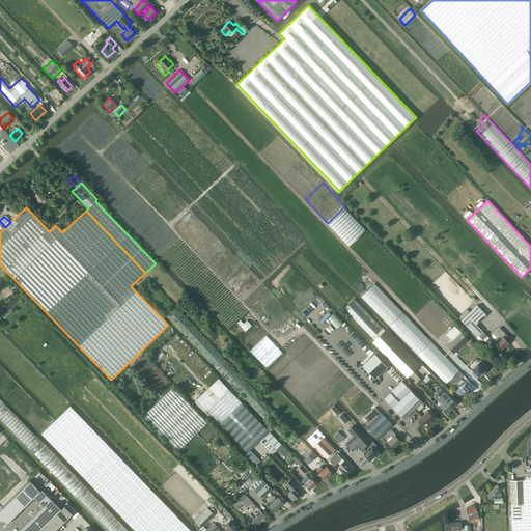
[(356,287),(361,290),(365,285),(360,282),(356,287)]
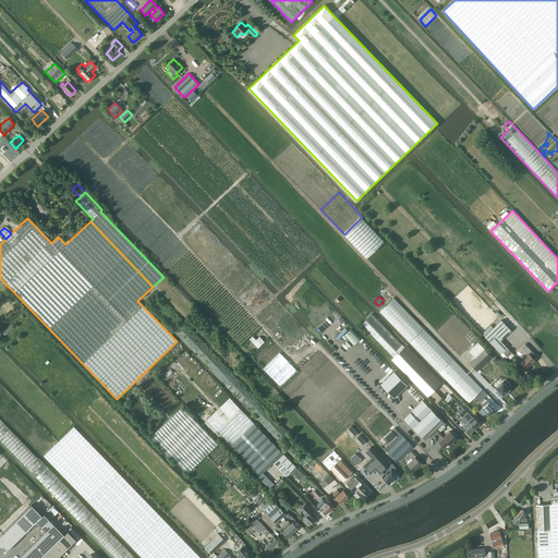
[(469,403),(472,400),(474,398),(483,388),(395,298),(379,312),(469,403)]
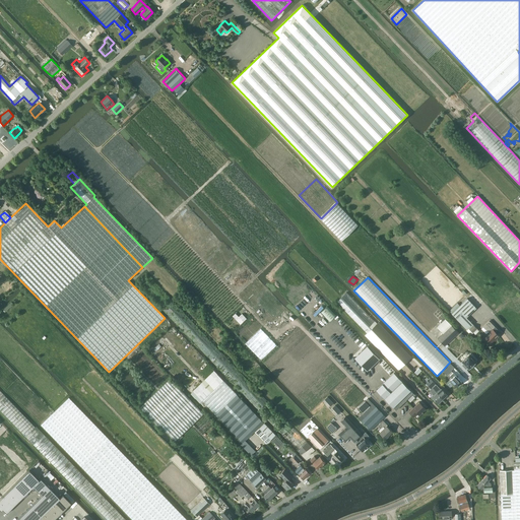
[(311,446),(273,406),(179,308),(172,300),(153,281),(145,289),(163,308),(170,316),(302,454),(311,446)]
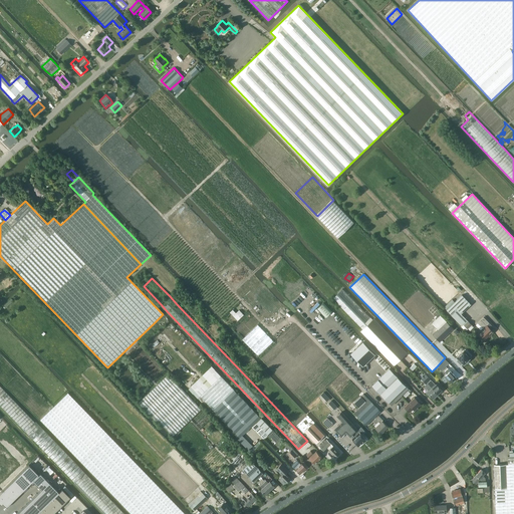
[(333,298),(363,329),(360,331),(395,365),(408,353),(373,318),(372,320),(343,289),(333,298)]
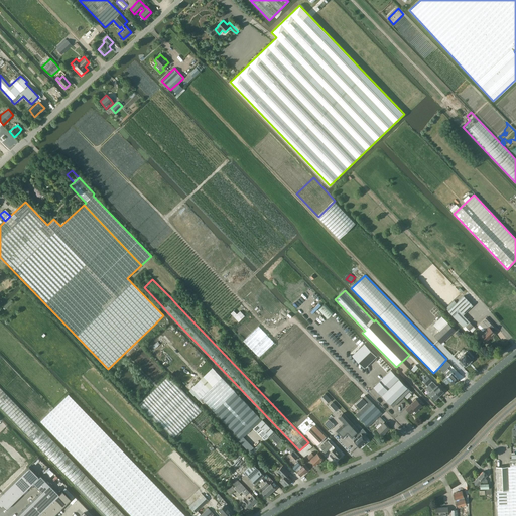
[(464,327),(470,321),(463,314),(473,305),(464,295),(448,310),(454,315),(453,315),(464,327)]
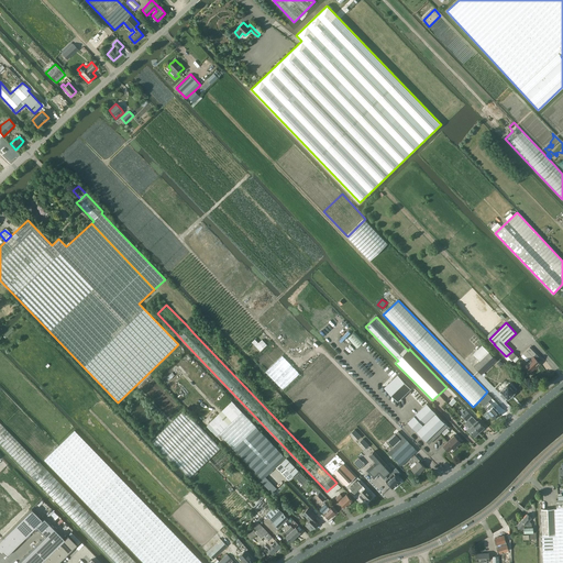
[(12,327),(3,334),(6,338),(7,337),(12,331),(12,330),(13,329),(12,327)]
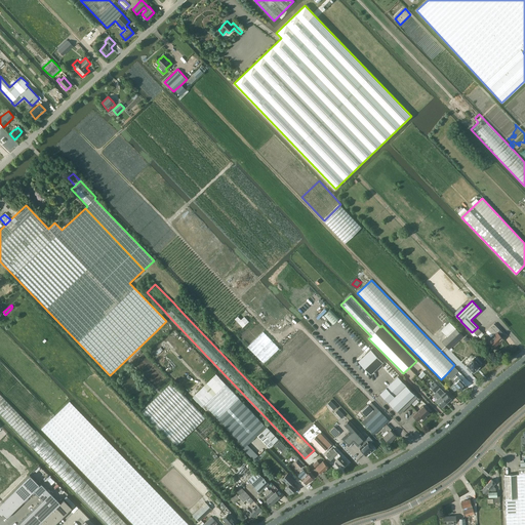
[(330,310),(324,315),(333,324),(339,319),(330,310)]
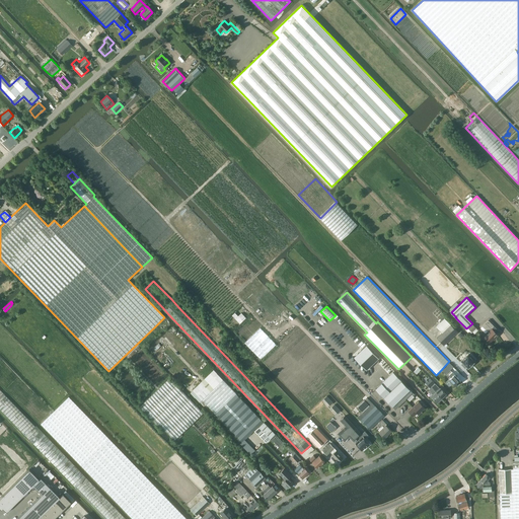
[(241,322),(247,317),(242,312),(236,317),(241,322)]
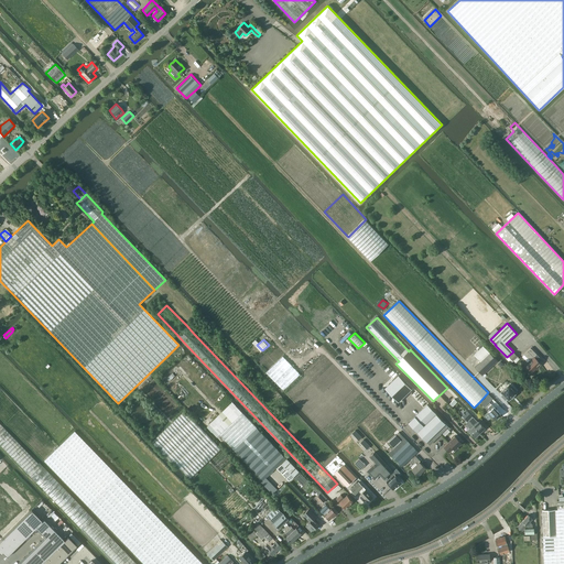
[(475,355),(481,361),(475,367),(483,376),(498,360),(490,353),(484,346),(475,355)]
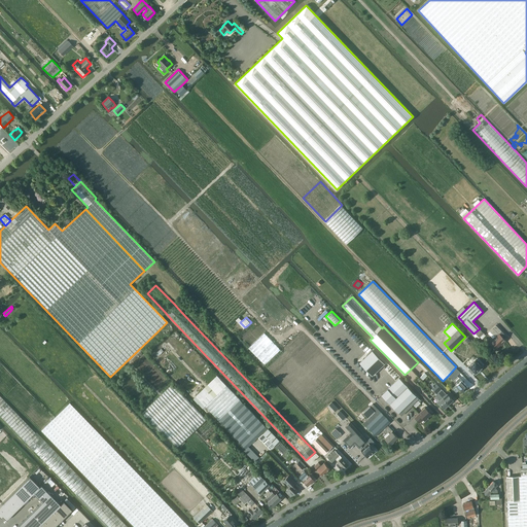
[(504,339),(506,336),(496,325),(490,330),(496,337),(497,337),(492,342),(497,347),(502,342),(503,344),(506,341),(504,339)]
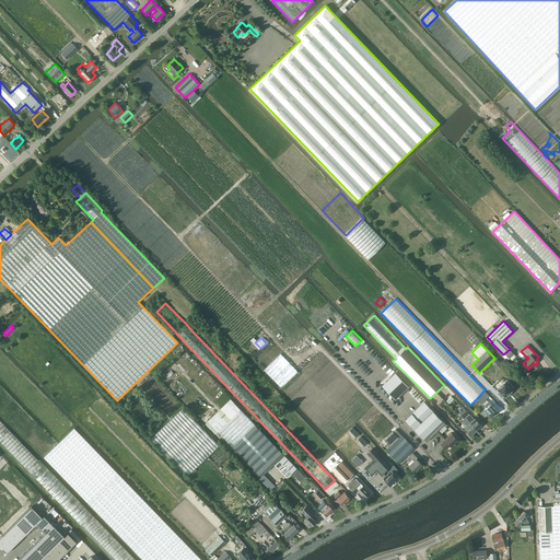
[(265,370),(282,387),(299,372),(295,369),(281,353),(265,370)]
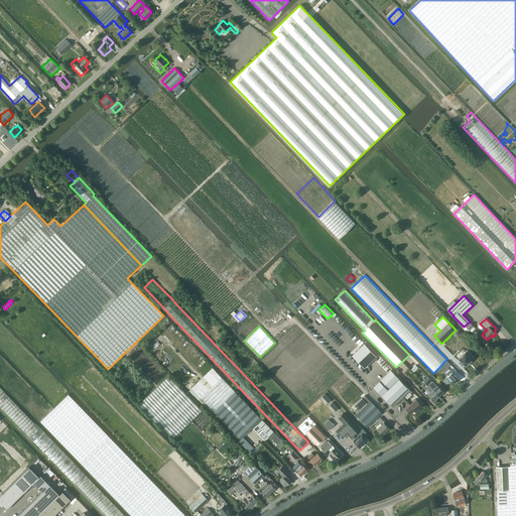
[(365,343),(352,355),(365,368),(377,356),(365,343)]
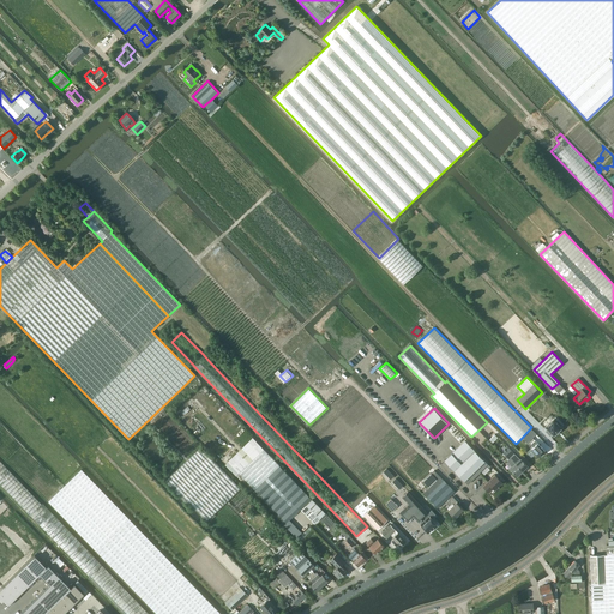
[(554,419),(546,427),(548,429),(546,431),(551,435),(552,434),(554,435),(558,433),(560,431),(563,427),(561,426),(563,425),(558,419),(555,420),(554,419)]
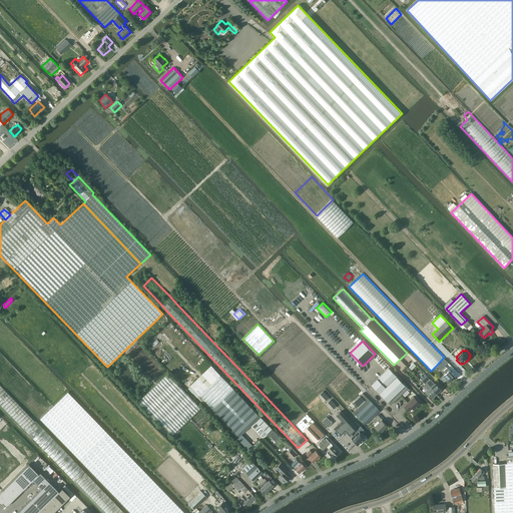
[(391,405),(394,401),(408,388),(397,376),(389,368),(377,379),(371,384),(391,405)]
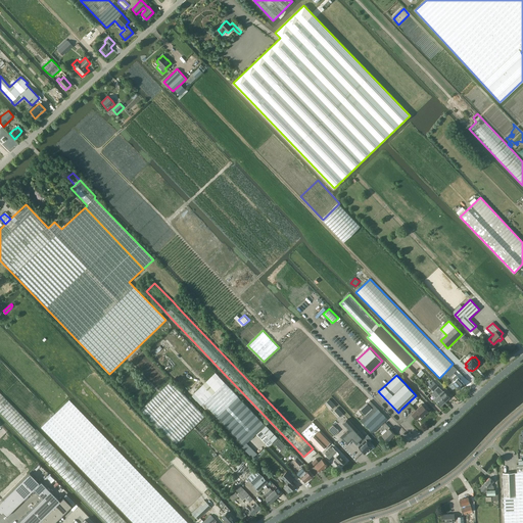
[(459,388),(464,384),(459,377),(456,375),(453,378),(455,380),(453,382),(459,388)]
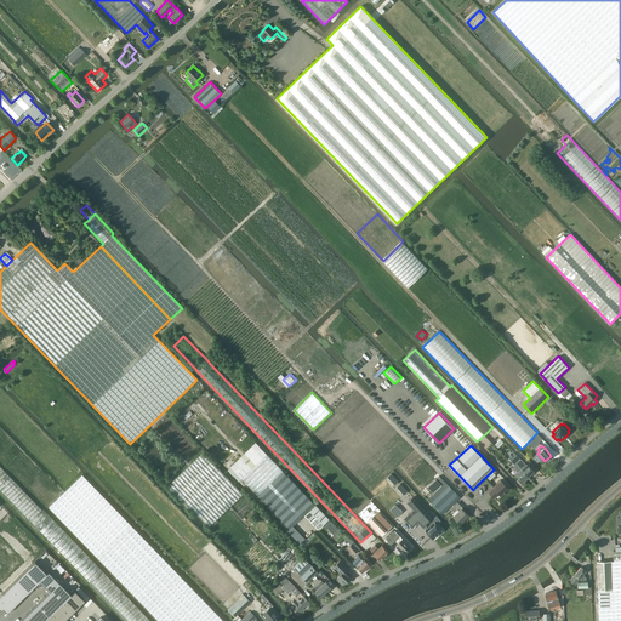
[(169,485),(167,486),(192,512),(193,510),(210,527),(231,507),(241,518),(255,505),(235,485),(204,453),(169,485)]
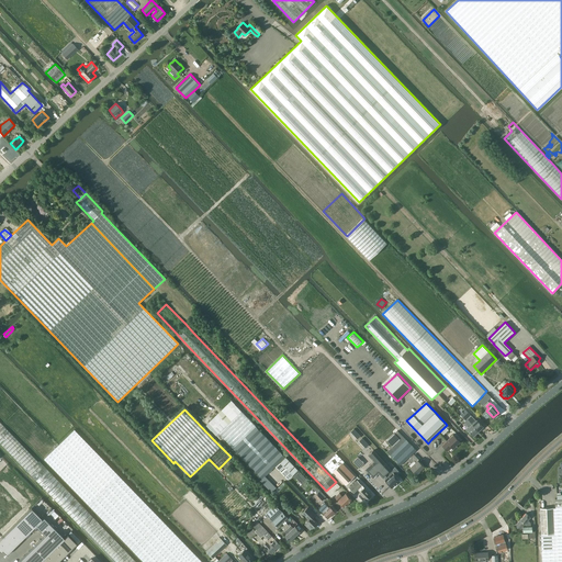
[(461,413),(460,414),(465,419),(471,414),(465,409),(464,411),(463,409),(460,412),(461,413)]
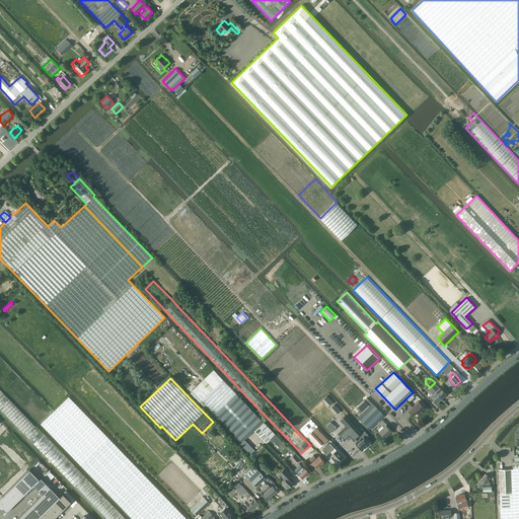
[(242,442),(253,432),(254,431),(266,443),(275,434),(264,422),(264,423),(223,380),(202,399),(242,442)]
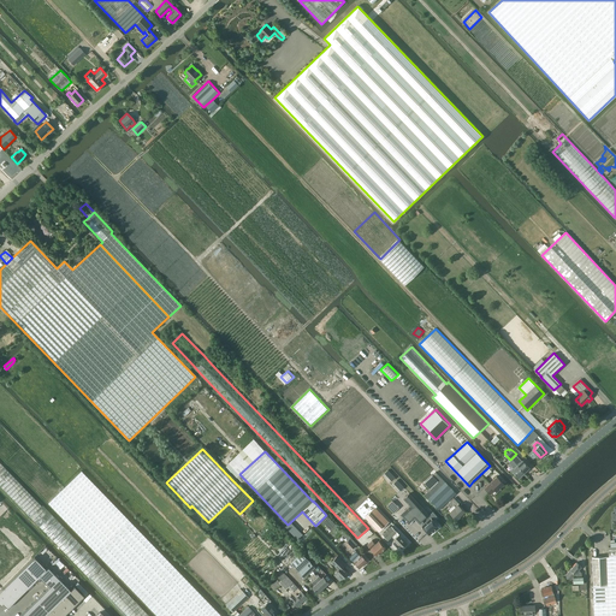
[(515,456),(513,458),(525,473),(531,468),(523,460),(520,463),(517,460),(515,456)]
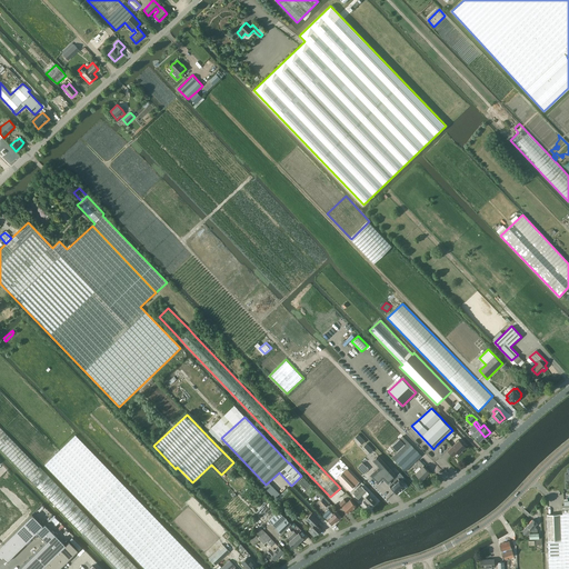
[(471,425),(470,427),(475,432),(472,435),(479,442),(485,437),(473,423),(472,425),(471,425)]
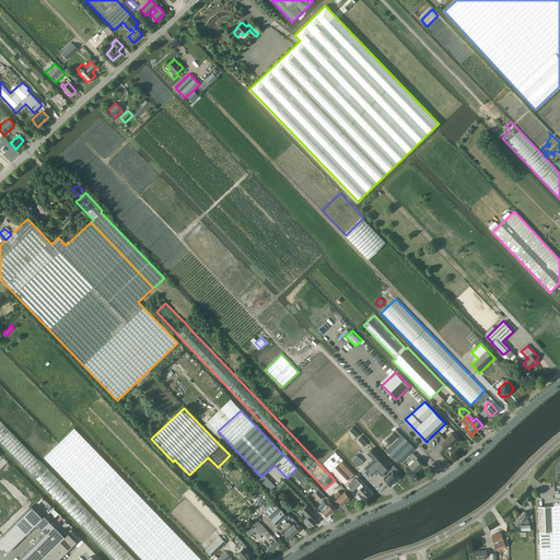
[(136,559),(93,515),(39,459),(38,459),(4,424),(0,420),(0,441),(33,476),(81,526),(113,559),(136,559)]
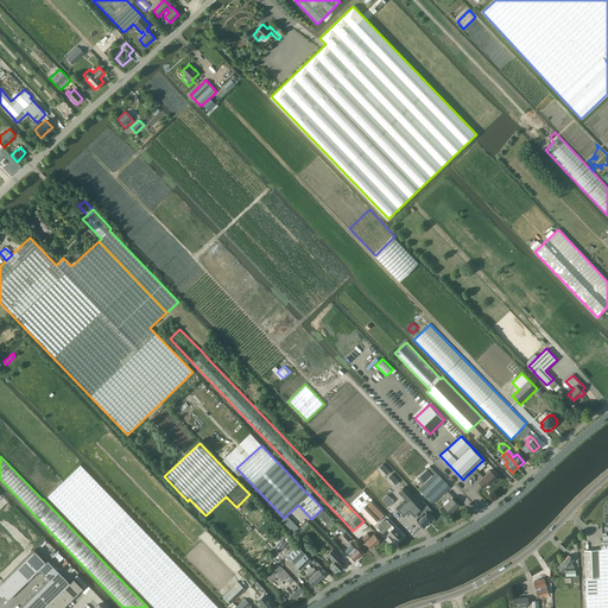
[(386,474),(390,472),(381,463),(379,466),(386,474)]
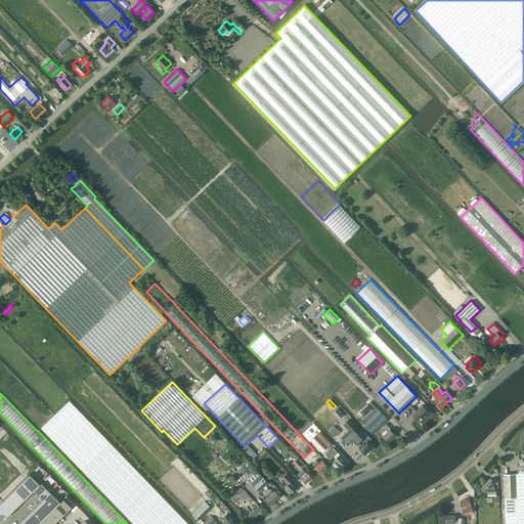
[(59,409),(55,413),(161,523),(188,523),(79,409),(70,400),(59,409)]
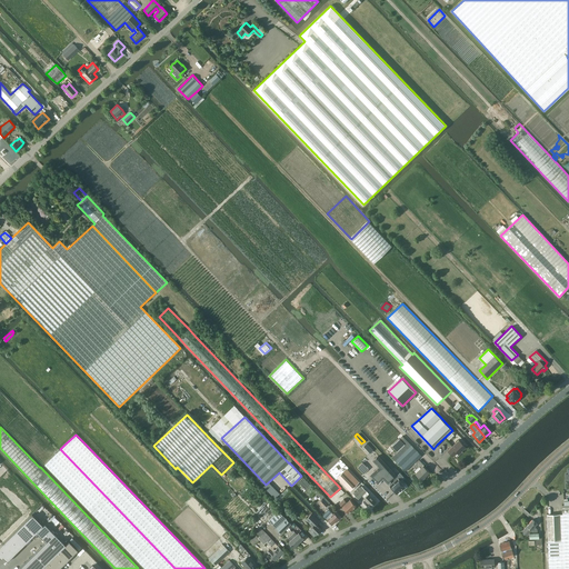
[(459,439),(448,450),(452,455),(456,458),(459,453),(467,447),(459,439)]
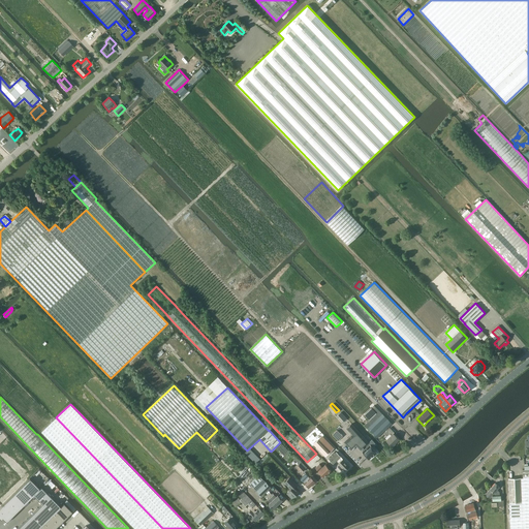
[(377,438),(393,424),(380,411),(366,426),(377,438)]
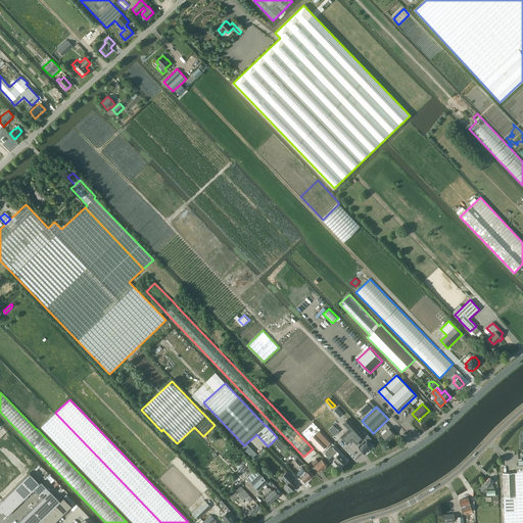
[(41,426),(41,427),(133,522),(160,522),(55,413),(54,414),(41,426)]
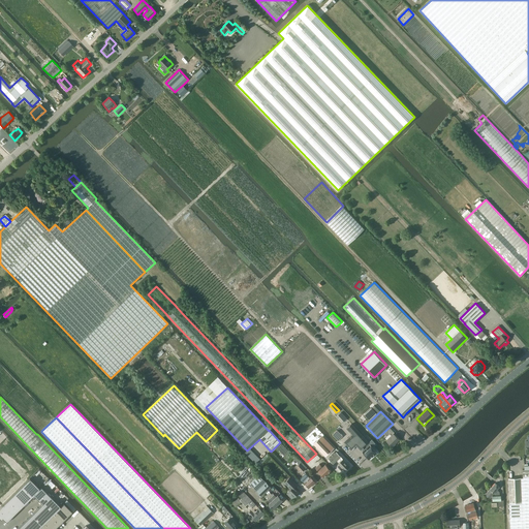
[(352,434),(344,442),(351,449),(356,445),(361,450),(362,449),(363,452),(369,459),(377,452),(372,446),(375,443),(373,440),(369,443),(369,442),(351,424),(346,428),(352,434)]
